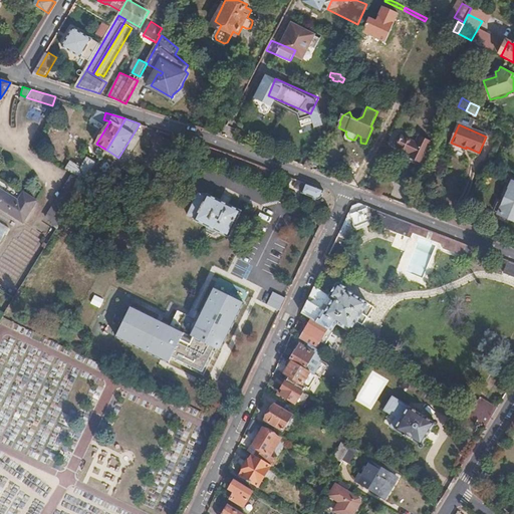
[(37,149),(47,155),(54,142),(44,137),(37,149)]
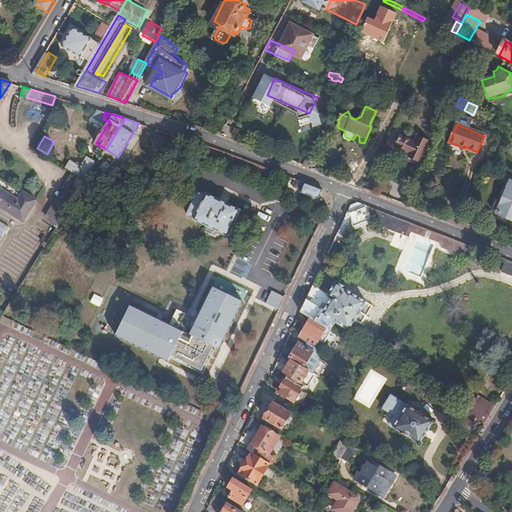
[(415,143),(400,137),(395,146),(410,153),(408,156),(421,162),(431,142),(418,136),(415,143)]
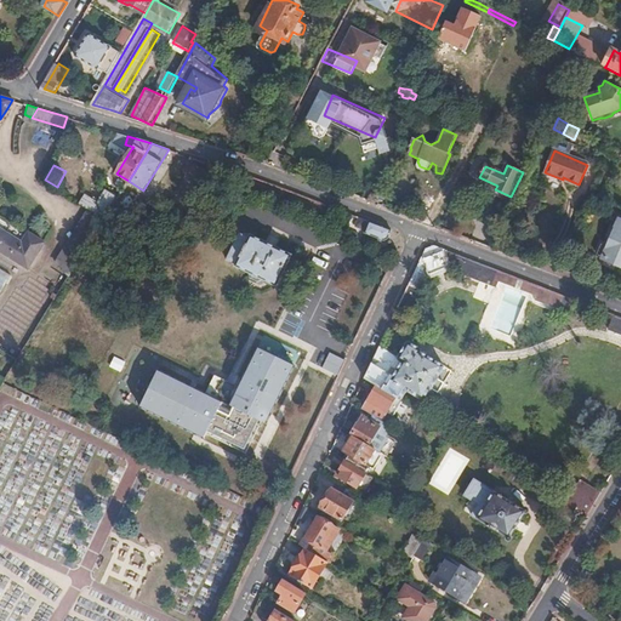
[(95,215),(104,220),(119,197),(109,191),(95,215)]
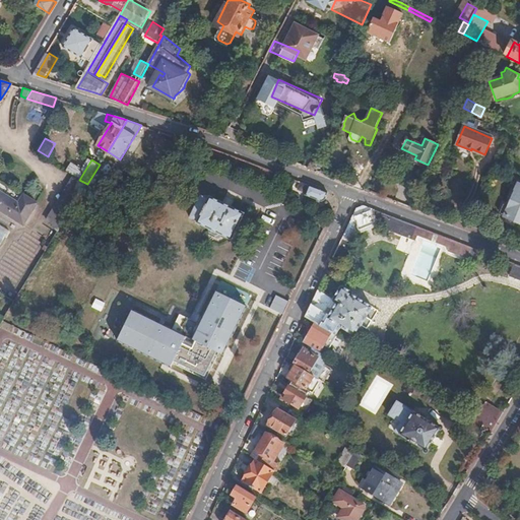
[(312,160),(309,169),(317,171),(320,164),(312,160)]
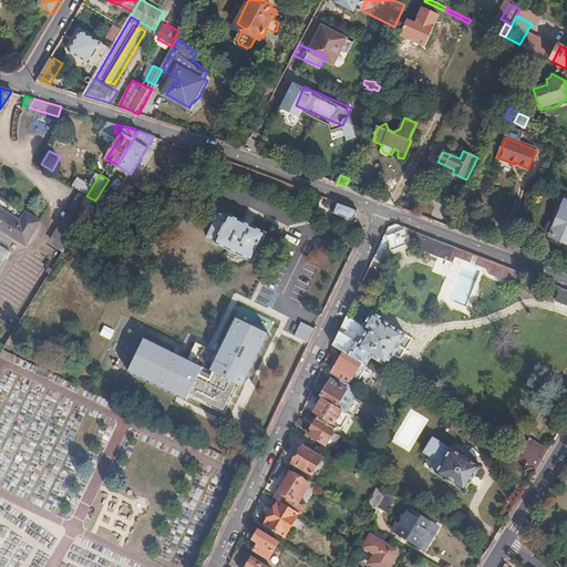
[(79,176),(72,187),(78,191),(84,179),(79,176)]
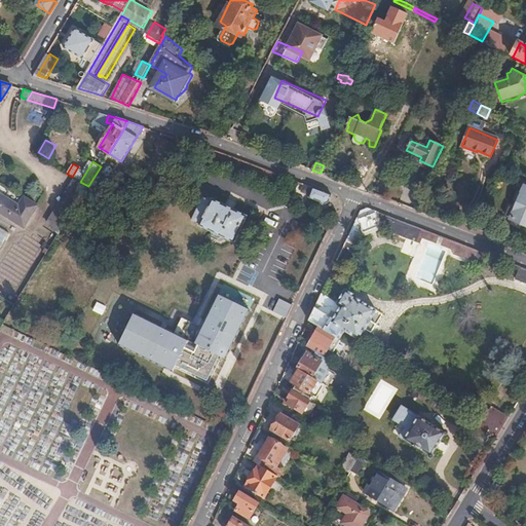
[(332,170),(324,165),(321,173),(328,177),(332,170)]
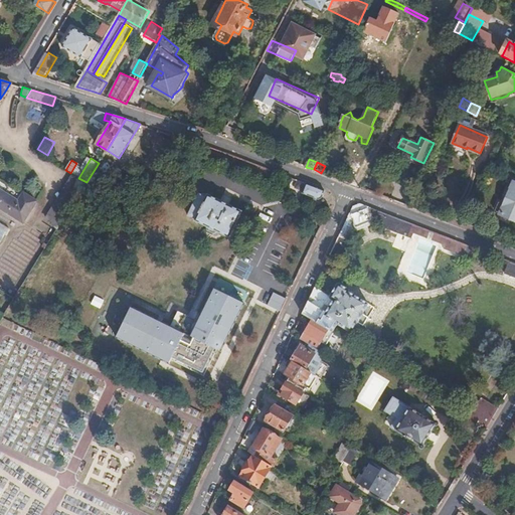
[(46,217),(59,225),(78,195),(87,182),(78,178),(73,174),(46,217)]
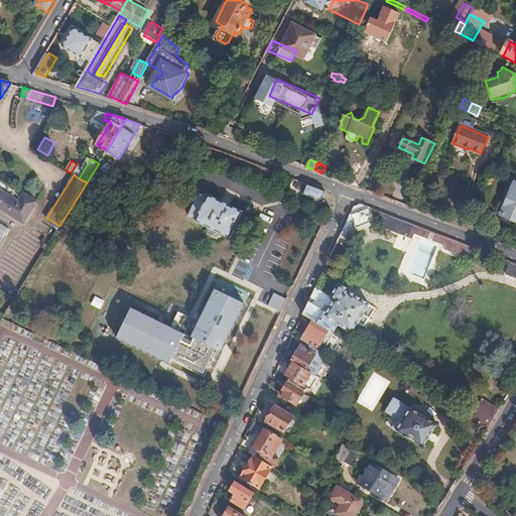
[(325,188),(297,178),(295,186),(302,189),(302,191),(318,199),(321,197),(325,188)]
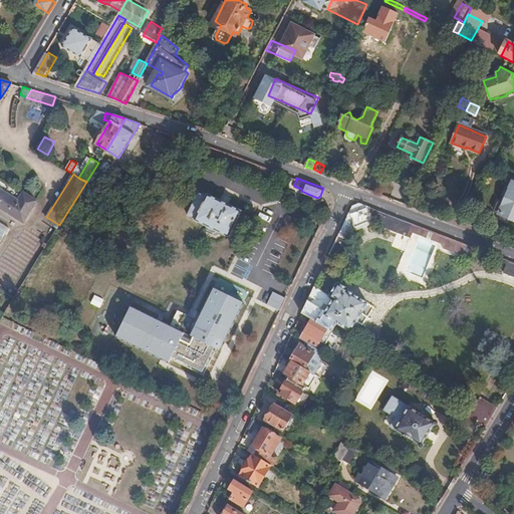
[(499,201),(495,210),(513,218),(513,183),(513,185),(510,193),(505,204),(499,201)]
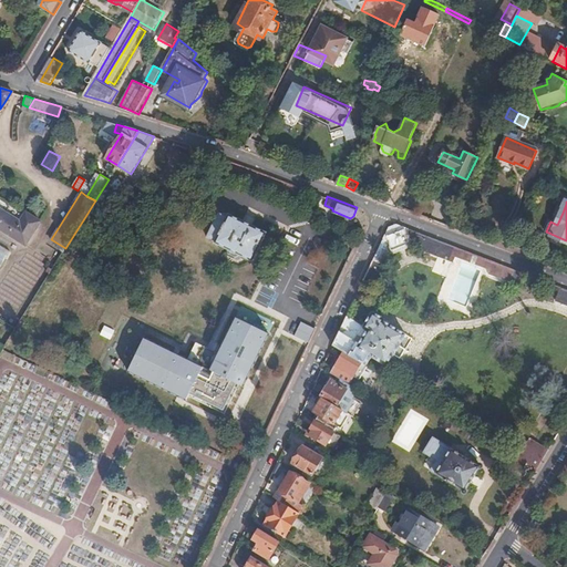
[(9,206),(0,219),(0,228),(24,244),(39,222),(24,213),(21,217),(19,215),(20,214),(9,206)]
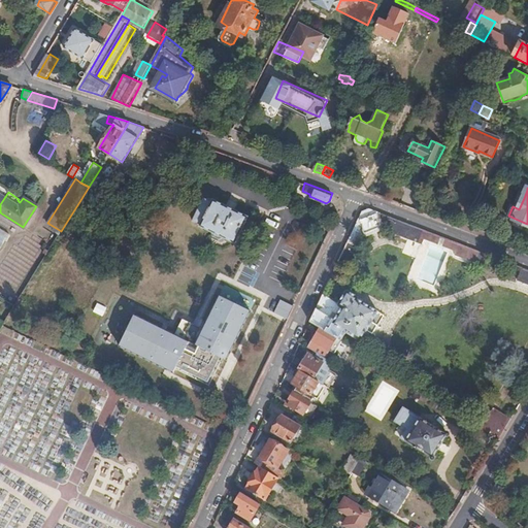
[(232,208),(228,206),(213,199),(211,202),(204,198),(193,221),(200,224),(199,226),(211,231),(212,235),(219,238),(223,237),(234,242),(248,216),(232,208)]
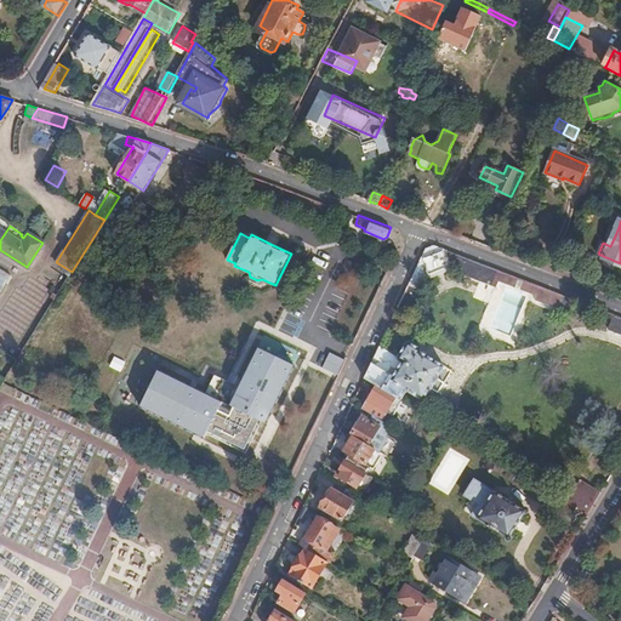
[(421,255),(422,256),(444,249),(442,248),(434,245),(425,248),(421,255)]
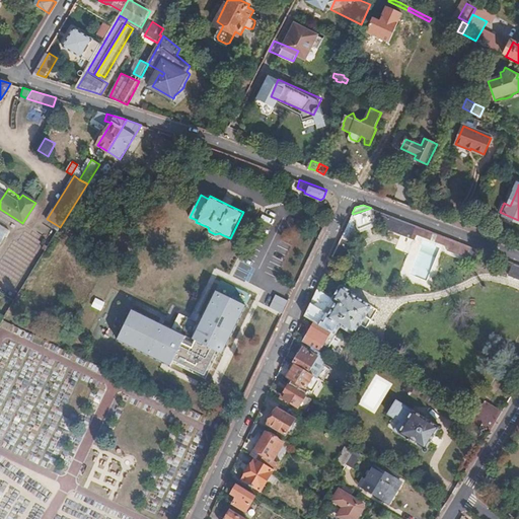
[(371,208),(353,214),(358,227),(375,221),(371,208)]
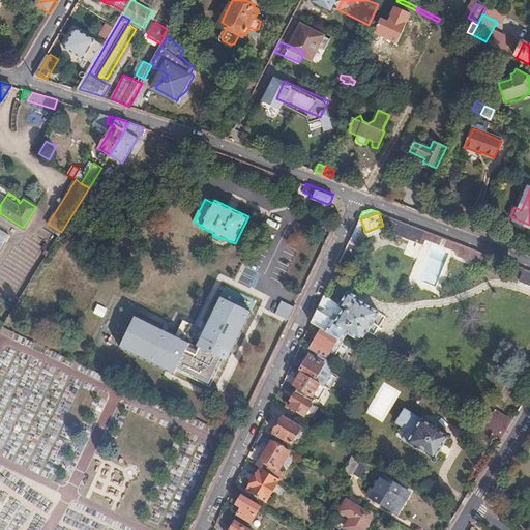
[(0,228),(0,252),(10,234),(0,228)]
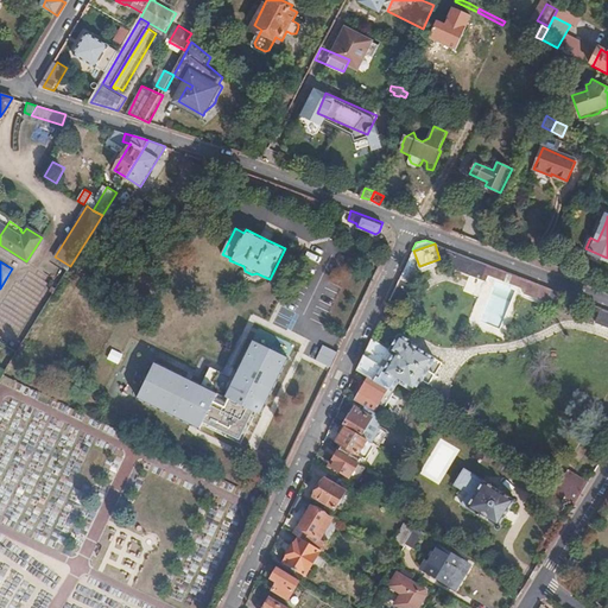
[(322,358),(333,363),(346,336),(334,331),(322,358)]
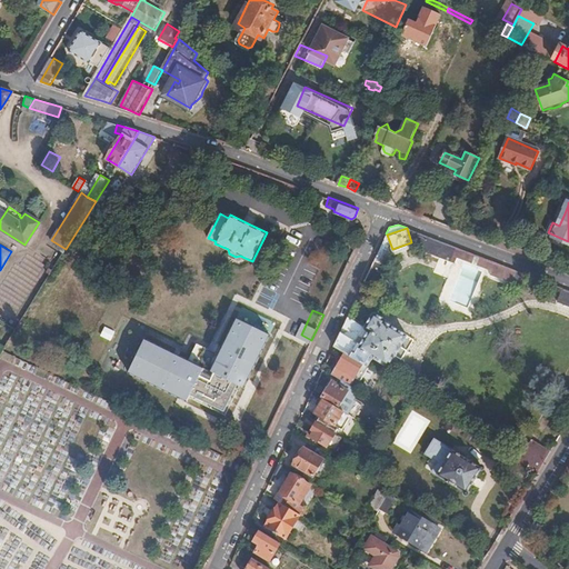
[(362,363),(367,366),(372,357),(388,367),(395,356),(396,356),(402,347),(400,346),(408,335),(386,321),(387,320),(372,312),(363,328),(368,331),(360,343),(340,331),(333,346),(346,352),(362,363)]
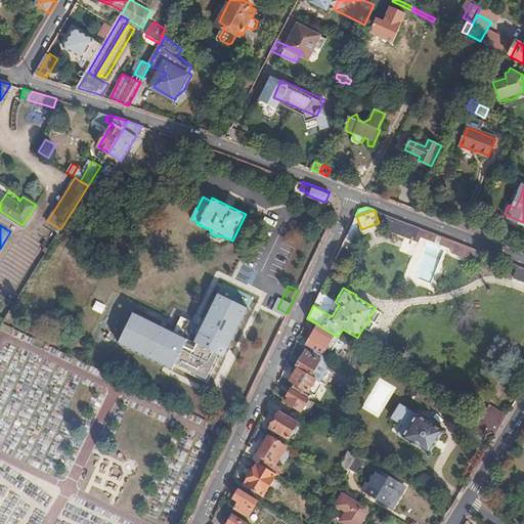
[(135,310),(120,341),(167,363),(169,360),(176,363),(210,380),(223,352),(226,345),(230,347),(250,305),(219,290),(203,323),(183,313),(175,330),(135,310)]
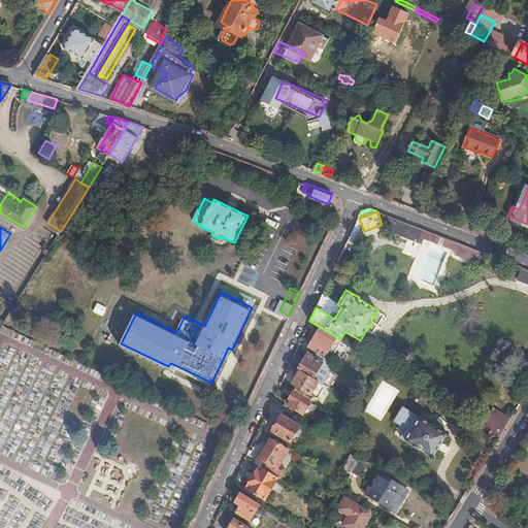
[(95,312),(104,317),(108,307),(98,303),(95,312)]
